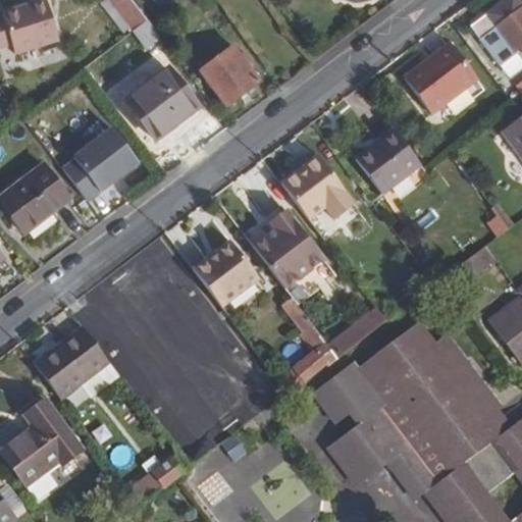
[(82,28),(75,19),(61,0),(51,0),(42,7),(53,20),(45,27),(69,59),(92,43),(82,28)]
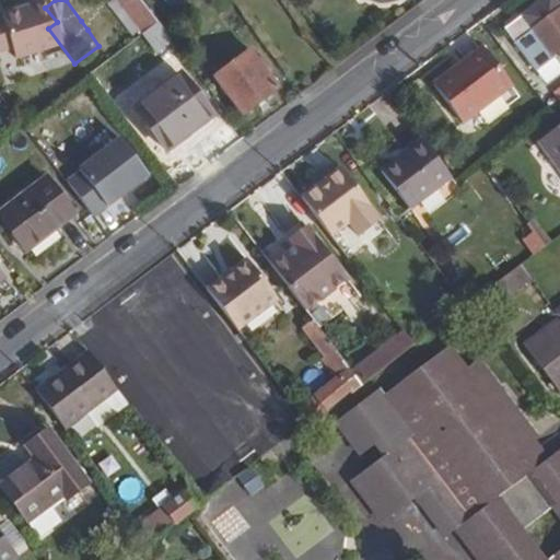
[(549,51),(559,44),(559,7),(555,0),(537,0),(503,26),(535,69),(553,55),(549,51)]
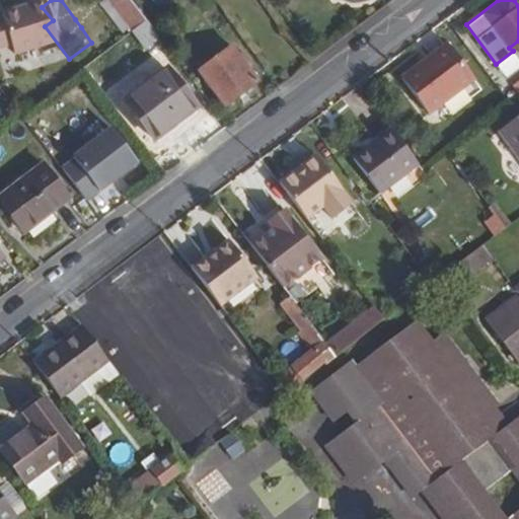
[(81,14),(75,19),(81,27),(87,23),(81,14)]
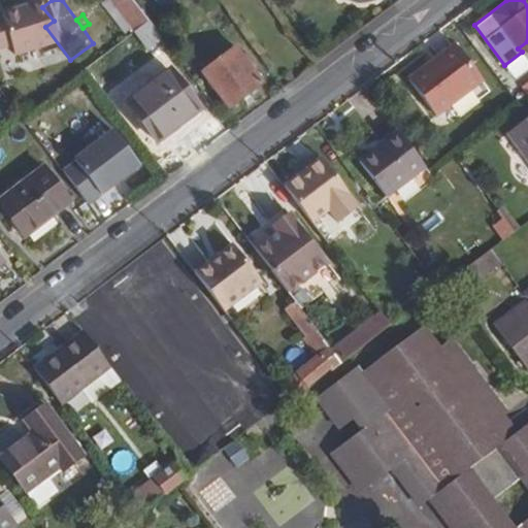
[(150,44),(161,36),(149,19),(136,28),(150,44)]
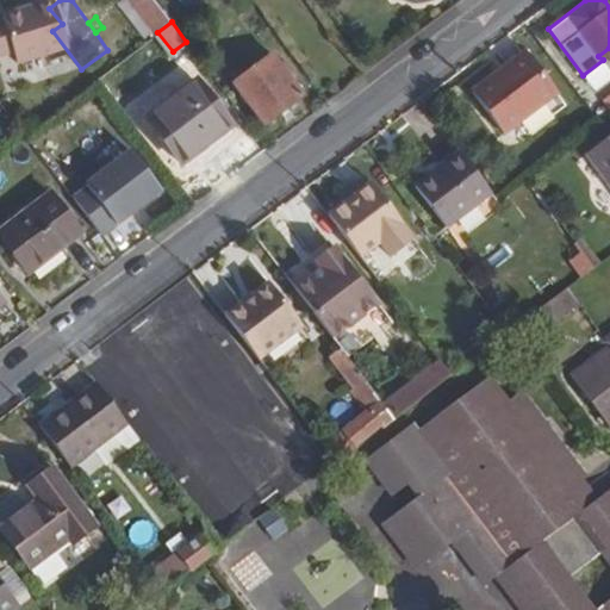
[(524,51),(472,92),(504,135),(556,93),(524,51)]
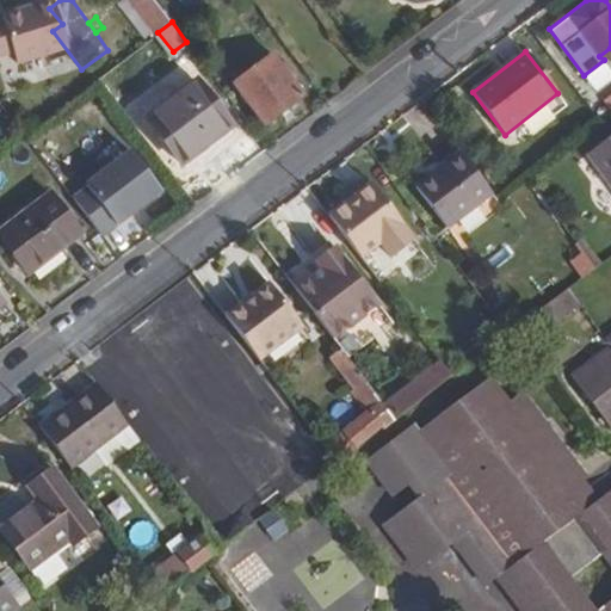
[(279,65),(273,55),(255,68),(252,63),(244,71),(247,75),(235,85),(264,123),(302,96),(290,79),(296,74),(285,60),(279,65)]
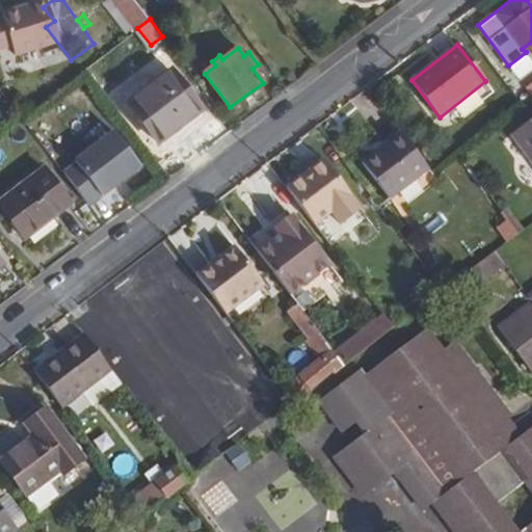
[(171,72),(127,104),(155,141),(198,108),(171,72)]
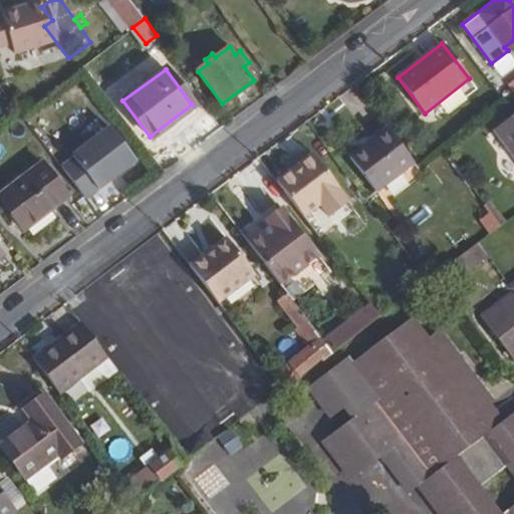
[(512,96),(513,95),(513,77),(504,85),(512,96)]
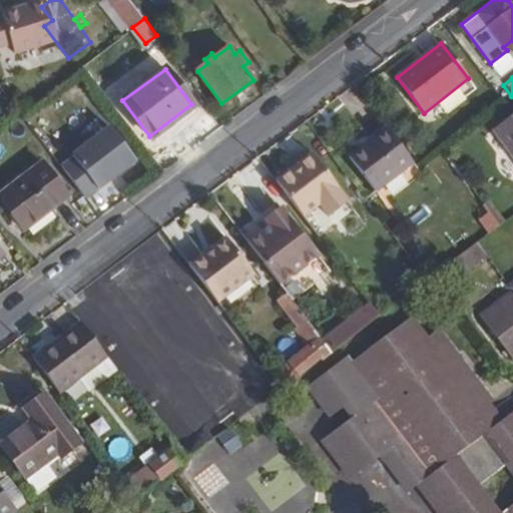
[(512,112),(487,131),(512,164),(512,112)]
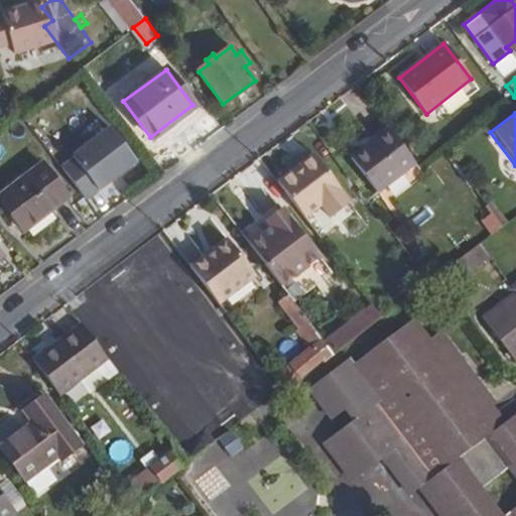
[(75,156),(62,166),(88,199),(138,160),(111,125),(74,154),(75,156)]
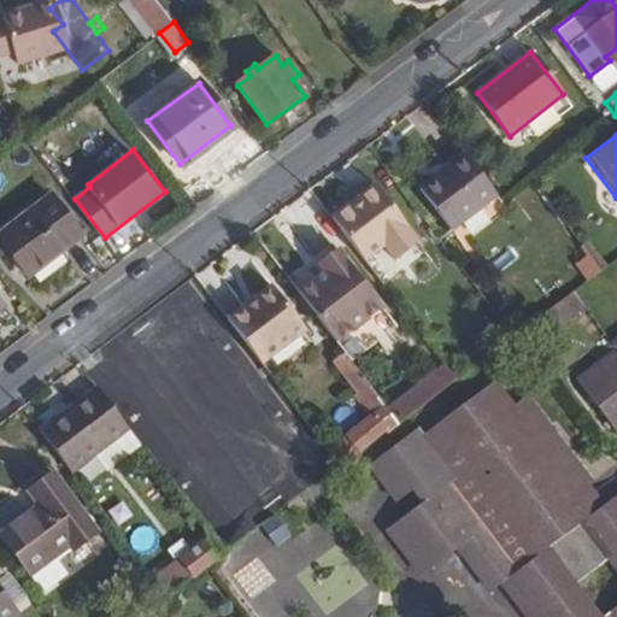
[(450,230),(494,197),(464,157),(418,191),(450,230)]
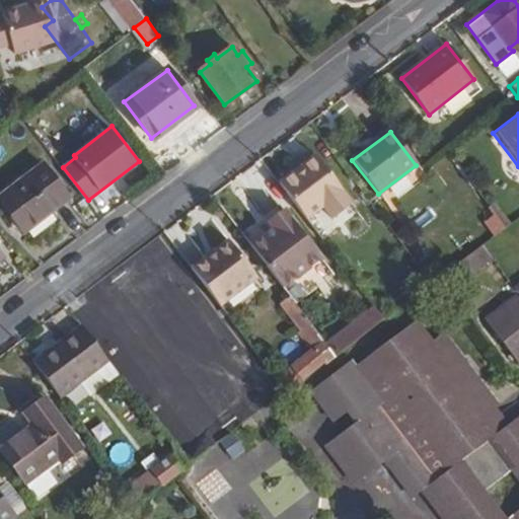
[(310,149),(287,166),(291,172),(314,155),(310,149)]
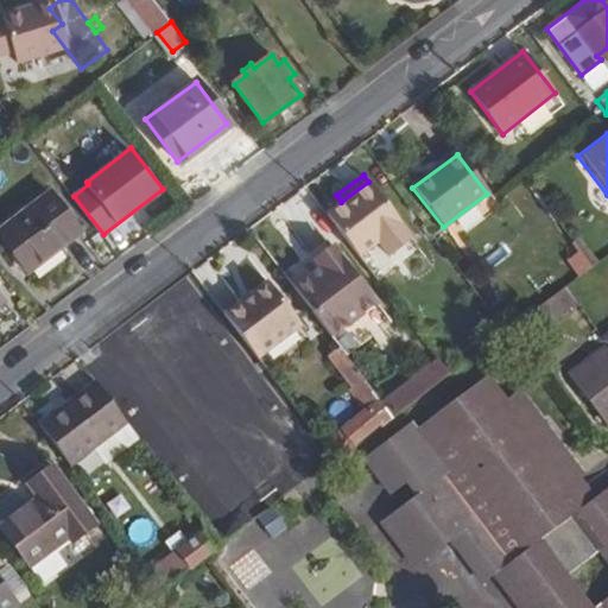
[(368,182),(325,214),(358,255),(378,241),(387,257),(412,239),(368,182)]
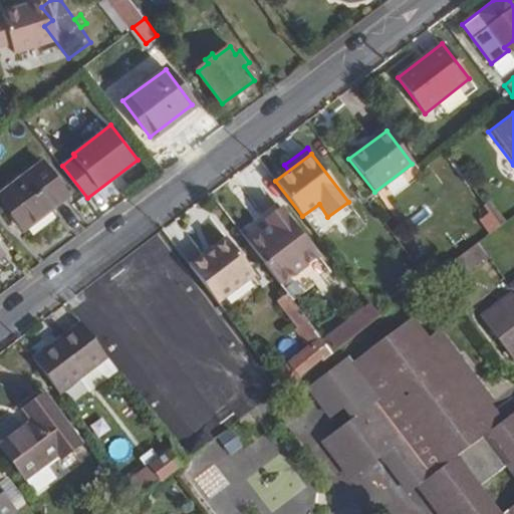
[(44,163),(0,194),(0,199),(22,230),(68,196),(44,163)]
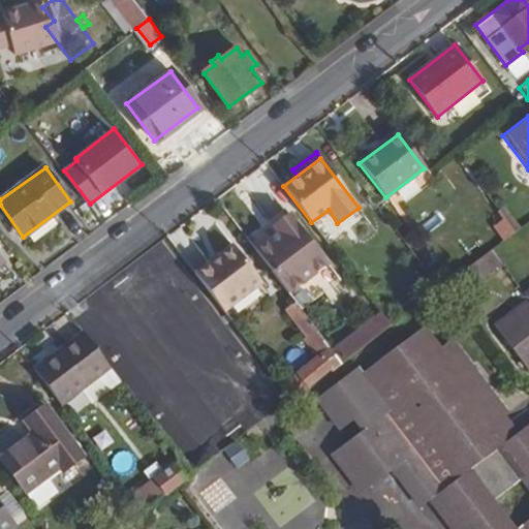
[(269,221),(244,239),(299,310),(339,281),(288,215),(273,226),(269,221)]
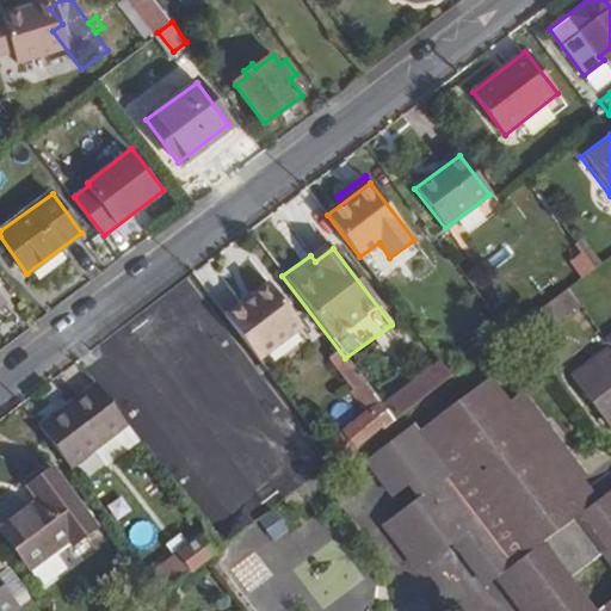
[(584,279),(598,266),(582,251),(569,263),(584,279)]
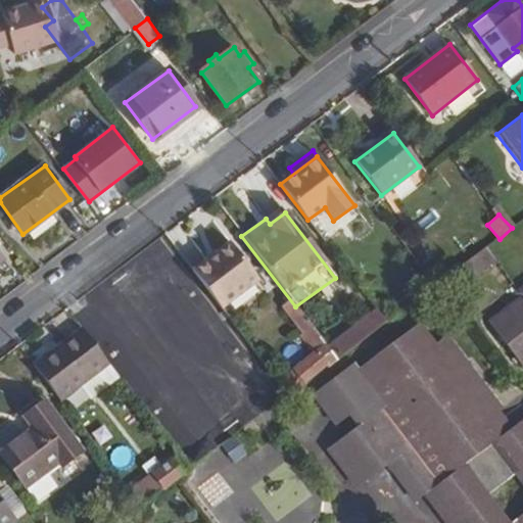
[(232,246),(194,274),(223,313),(260,285),(232,246)]
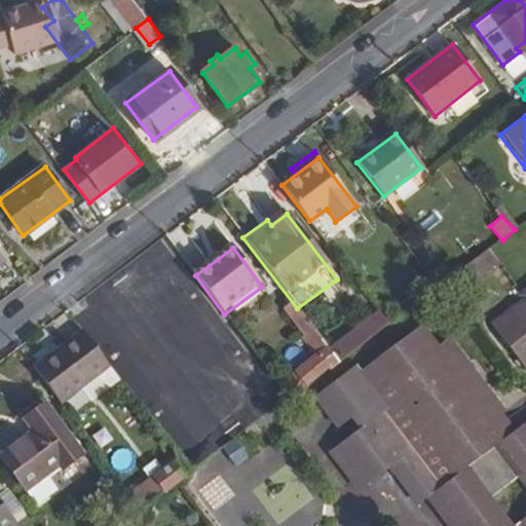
[(426,291),(418,278),(408,286),(416,297),(426,291)]
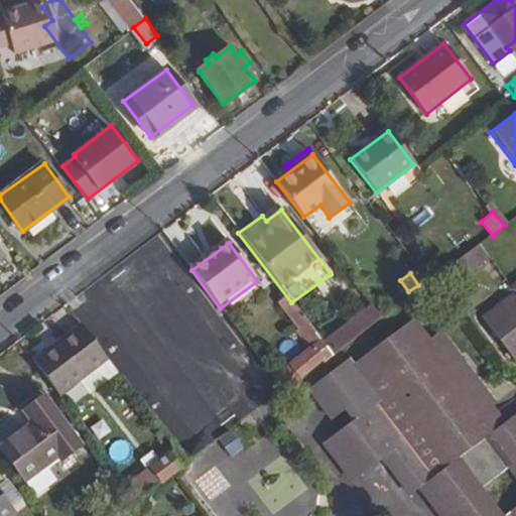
[(515,292),(485,316),(515,359),(515,292)]
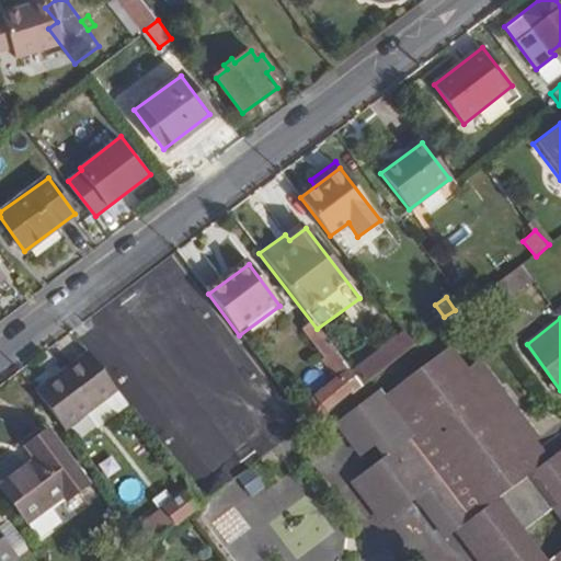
[(403,332),(350,373),(357,384),(361,386),(413,345),(403,332)]
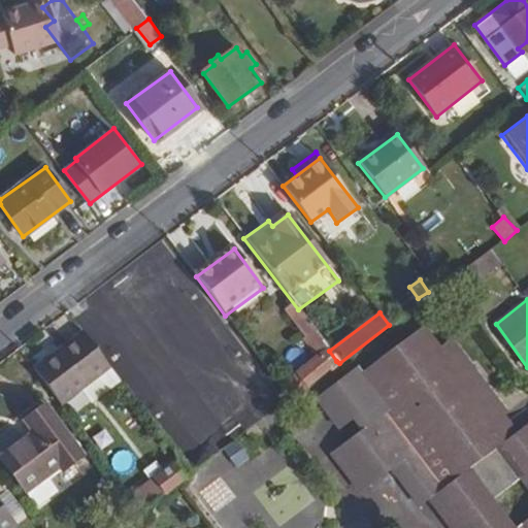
[(527,527),(527,422),(516,431),(510,436),(497,420),(503,415),(504,413),(449,341),(437,348),(421,327),(360,372),(388,407),(381,413),(440,489),(427,498),(449,527),(527,527)]
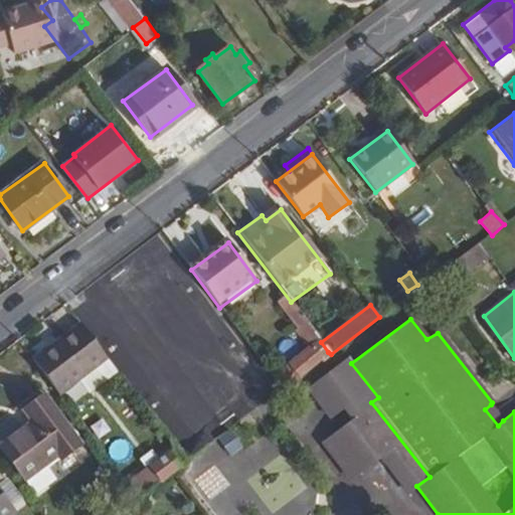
[(30,358),(56,393),(107,356),(79,321),(30,358)]
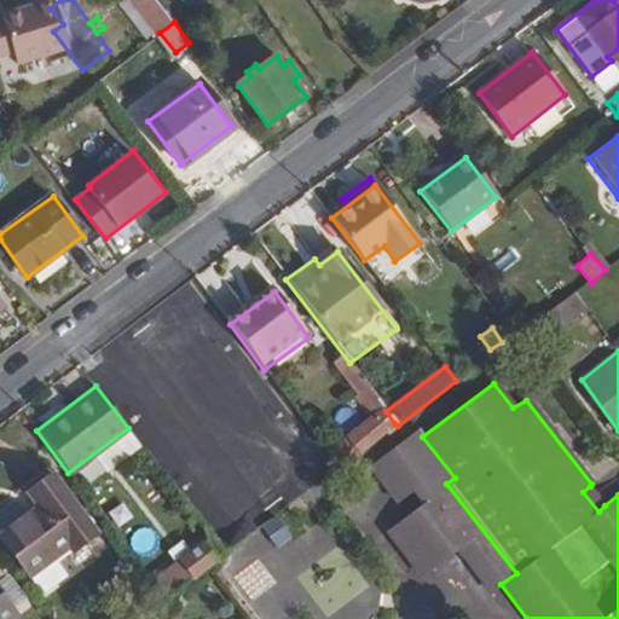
[(327,452),(339,469),(362,455),(357,449),(382,429),(386,435),(398,426),(394,423),(386,411),(368,386),(353,397),(370,420),(327,452)]
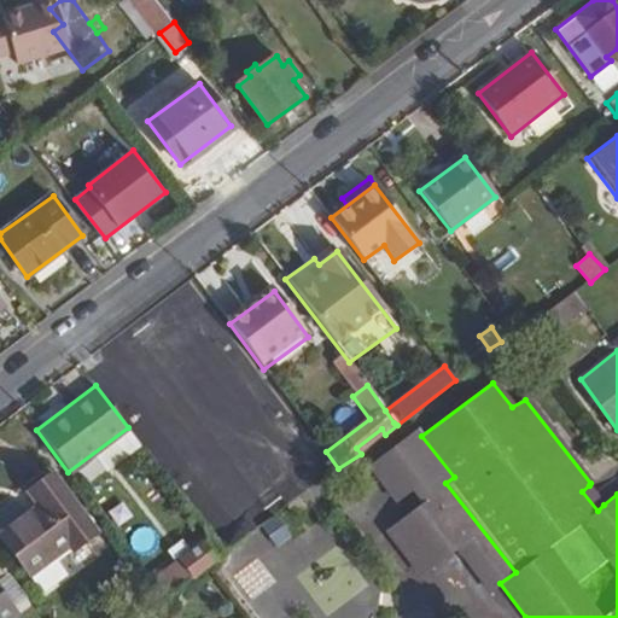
[(95,534),(51,476),(27,493),(23,489),(0,506),(0,538),(29,577),(68,547),(71,552),(95,534)]
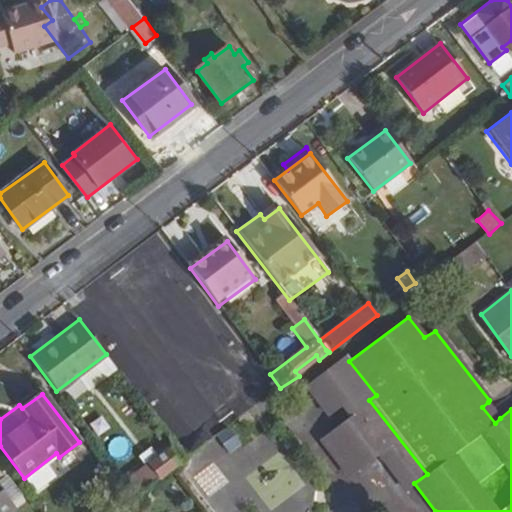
[(495,423),(500,418),(488,402),(482,407),(495,423)]
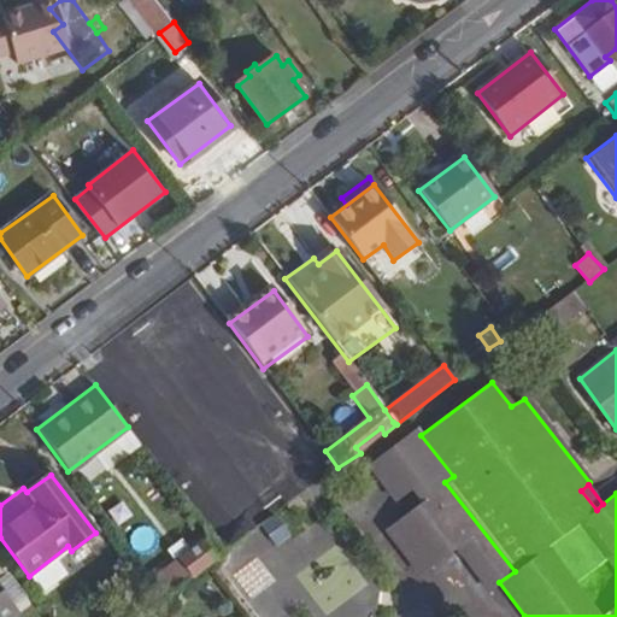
[(165,593),(222,552),(210,538),(156,579),(165,593)]
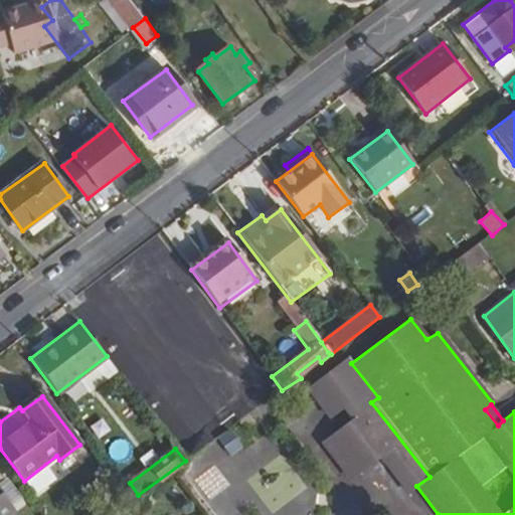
[(0,514),(16,514),(0,493),(0,514)]
